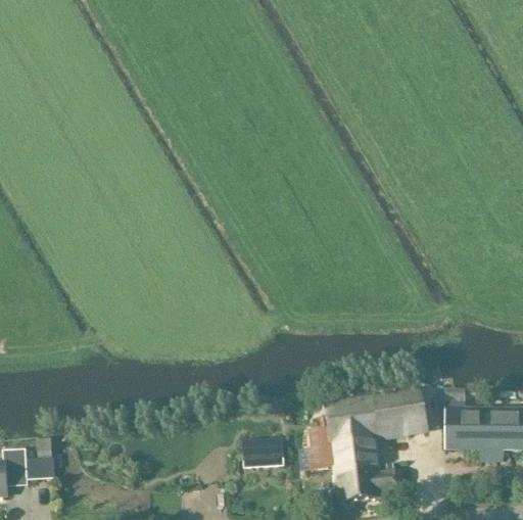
[(314,450),(308,451),(310,469),(334,467),(336,487),(336,488),(354,486),(352,475),(380,471),(375,437),(427,431),(420,395),(327,408),(330,429),(312,432),(314,450)]
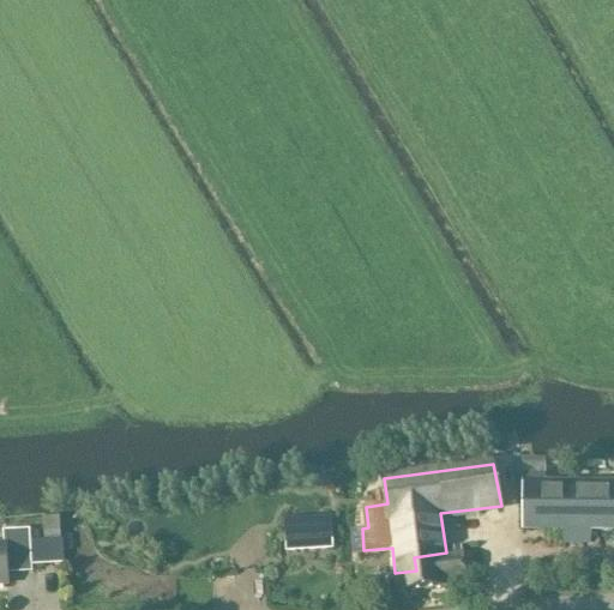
[(613,529),(613,479),(524,479),(523,527),(613,529)]
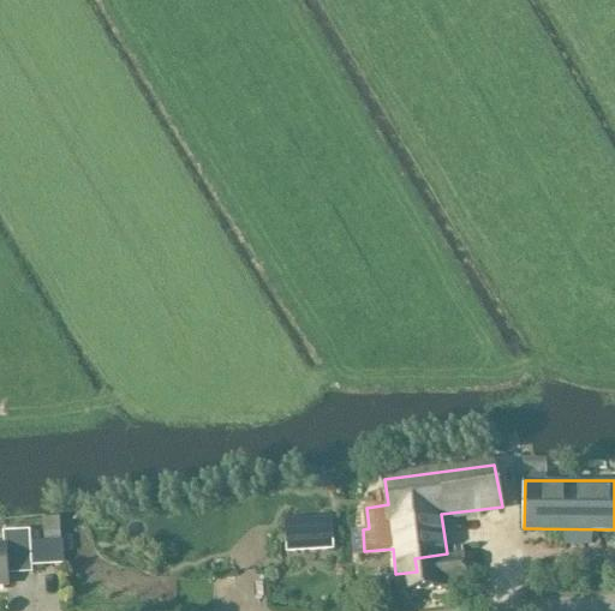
[(290,546),(332,545),(330,517),(288,519),(290,546)]
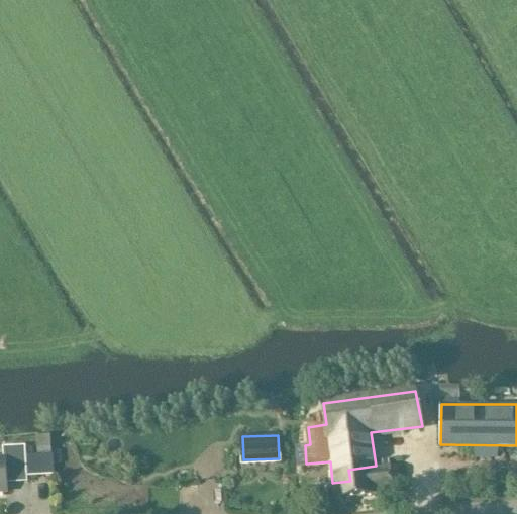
[(0,491),(7,491),(6,476),(27,475),(25,445),(3,446),(4,457),(0,457),(0,491)]
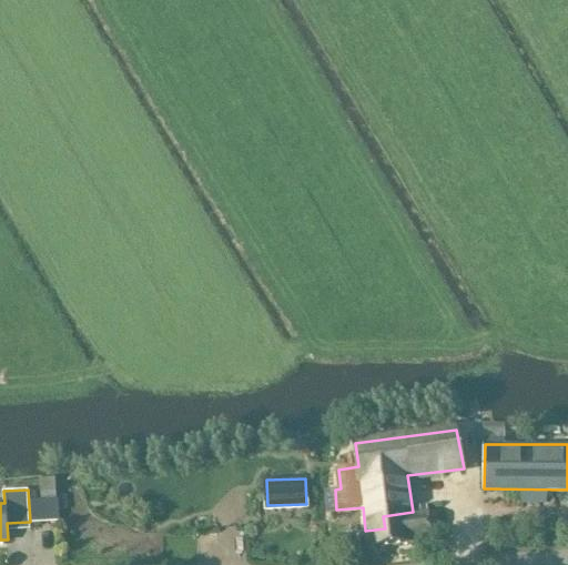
[(385,528),(365,531),(367,548),(416,542),(415,537),(432,535),(428,511),(421,512),(413,513),(413,512),(383,516),(385,528)]
